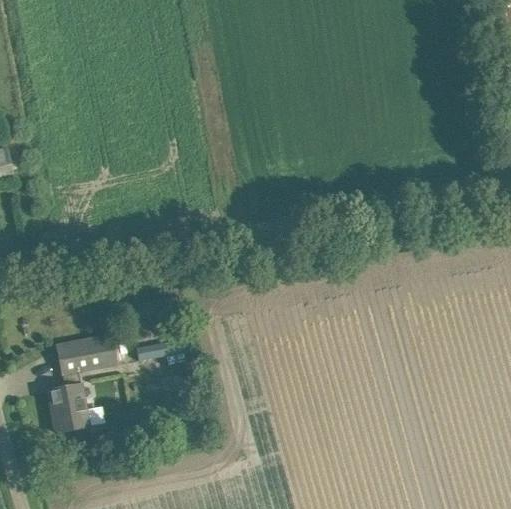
[(0,181),(15,179),(11,159),(8,146),(0,147),(0,181)]
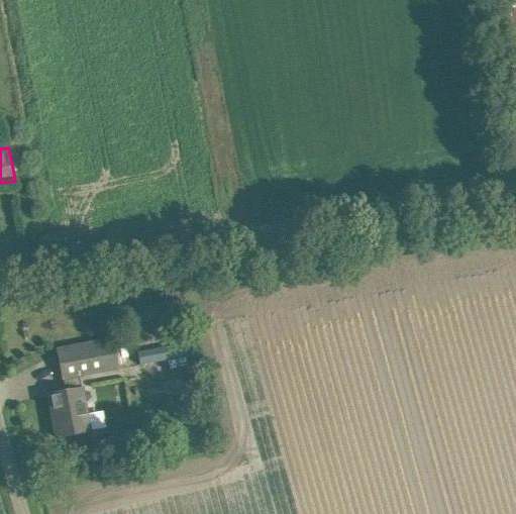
[(181,297),(130,307),(133,318),(183,309),(181,297)]
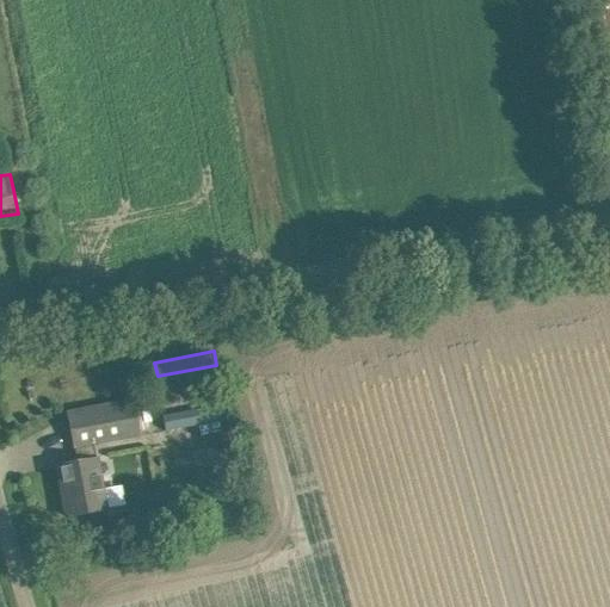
[(140,431),(139,421),(134,397),(68,409),(78,462),(59,465),(63,487),(67,485),(72,512),(68,512),(68,513),(105,507),(93,439),(140,431)]
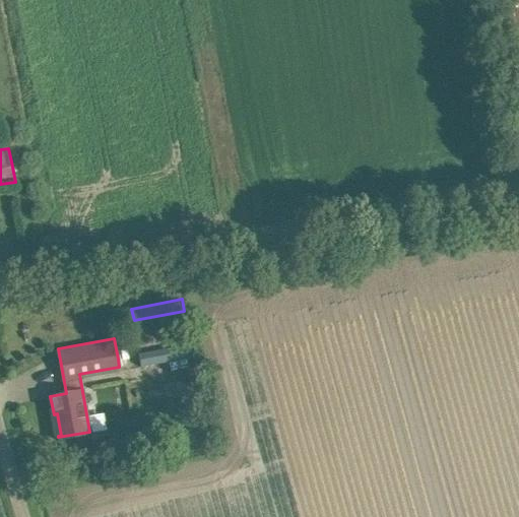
[(189,342),(139,352),(141,365),(192,354),(189,342)]
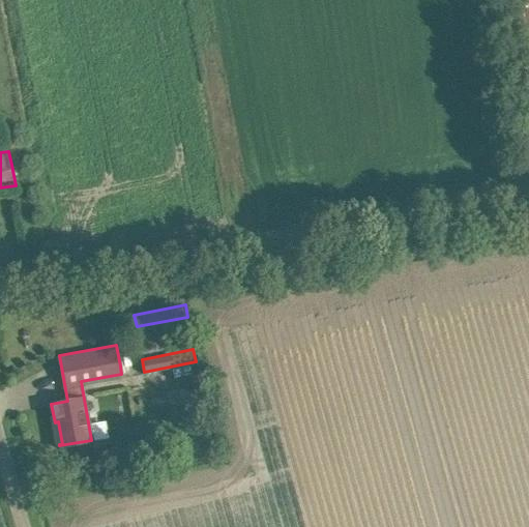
[(180,387),(192,443),(209,439),(197,384),(180,387)]
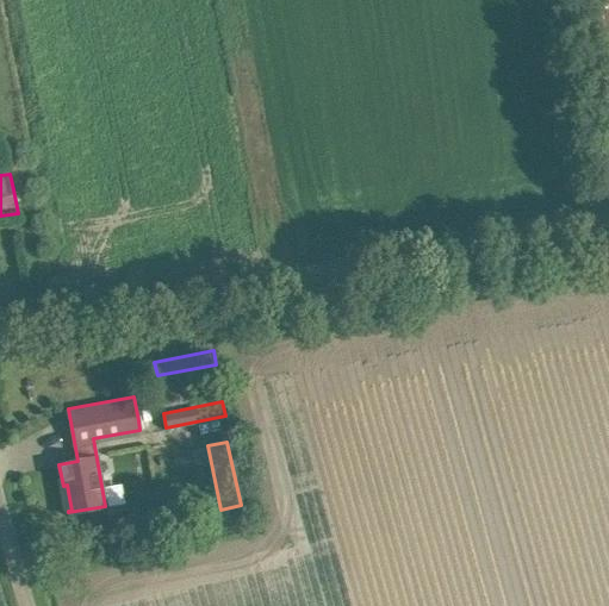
[(190,519),(185,497),(166,501),(171,523),(190,519)]
